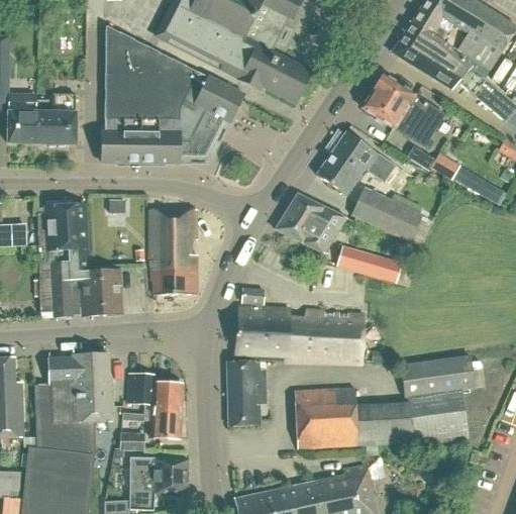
[(170,5),(158,30),(163,33),(160,38),(237,78),(260,89),(262,85),(295,102),(312,69),(272,48),(276,39),(283,43),(290,28),(284,24),(288,16),(292,18),(301,0),(178,0),(175,7),(170,5)]
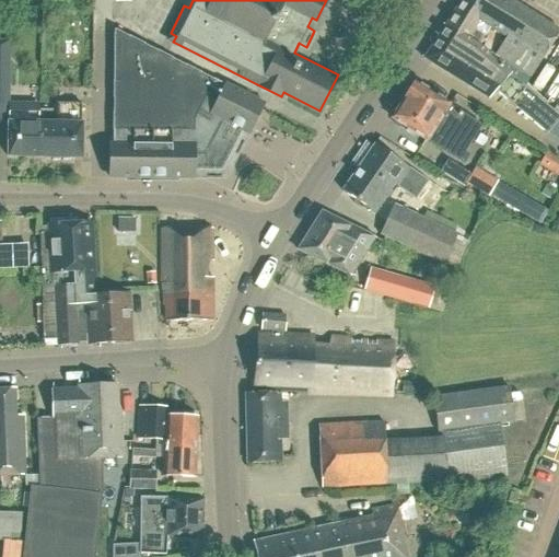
[(461,0),(445,24),(477,45),(477,44),(478,43),(490,24),(481,19),(485,13),(464,0),(461,0)]
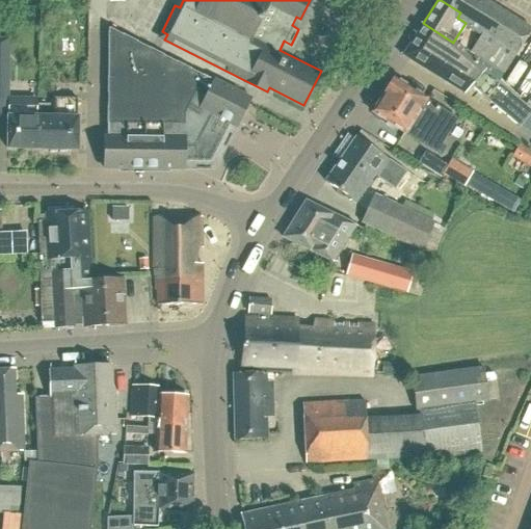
[(503,71),(530,30),(530,27),(487,0),(441,0),(460,12),(457,18),(466,23),(480,33),(470,49),(503,71)]
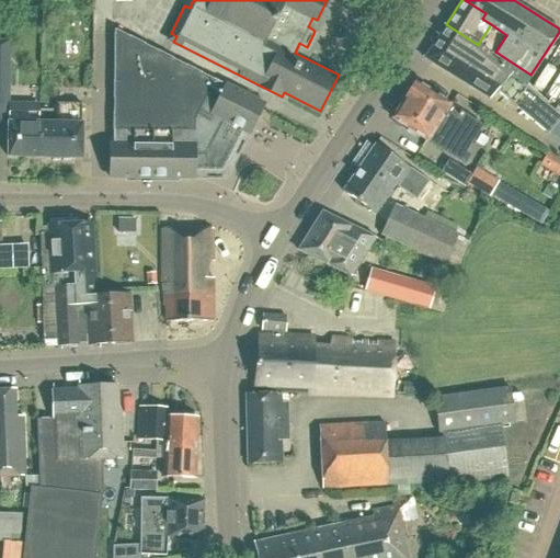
[(425,57),(490,99),(495,90),(544,128),(557,111),(478,44),(478,45),(446,24),(425,57)]
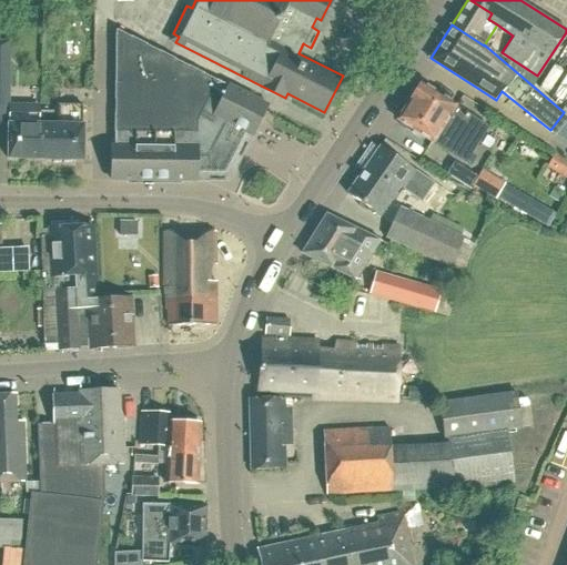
[(252,133),(267,103),(115,27),(114,143),(111,143),(111,177),(196,178),(196,171),(224,171),(245,130),(252,133)]
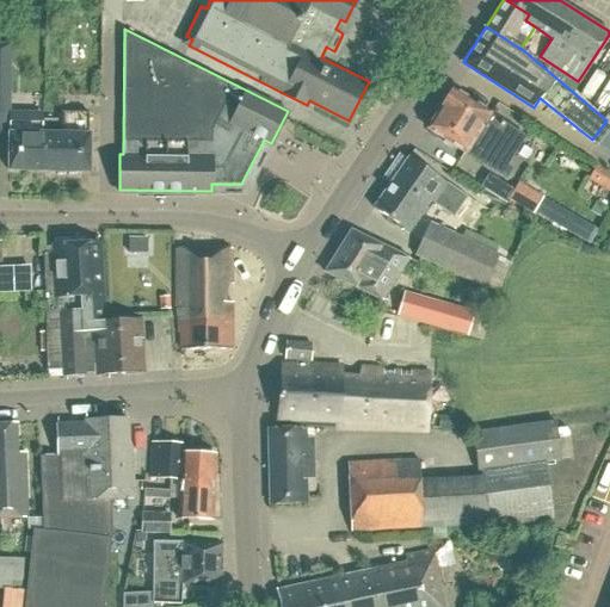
[(0,70),(0,107),(10,109),(10,70),(0,70)]
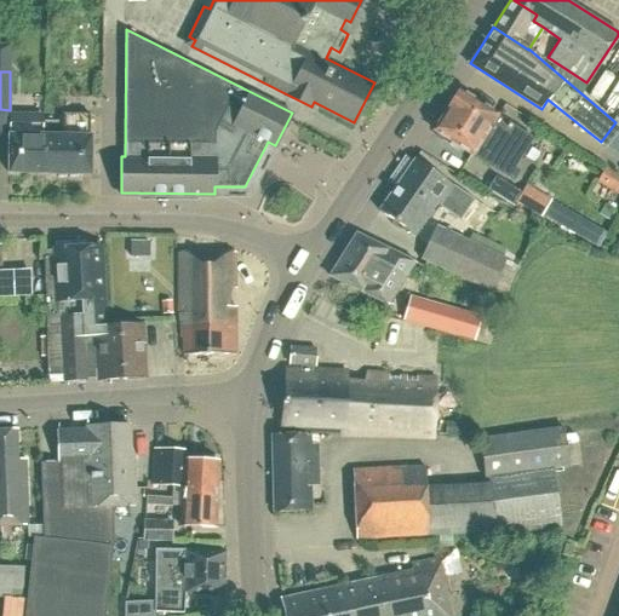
[(437,128),(515,178),(521,170),(515,166),(534,137),(460,91),(447,110),(448,110),(437,128)]
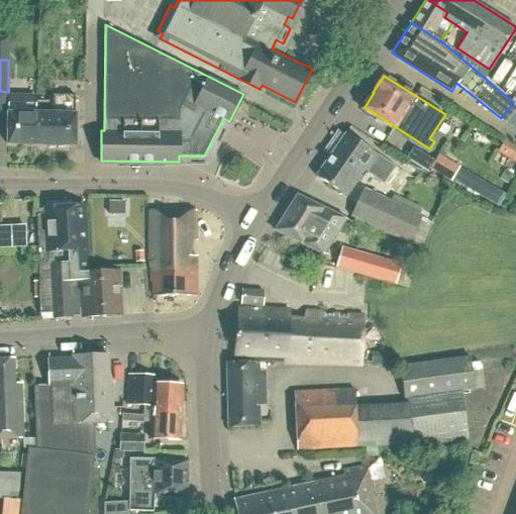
[(36,98),(36,111),(35,143),(75,143),(76,112),(74,112),(75,94),(53,93),(53,99),(36,98)]
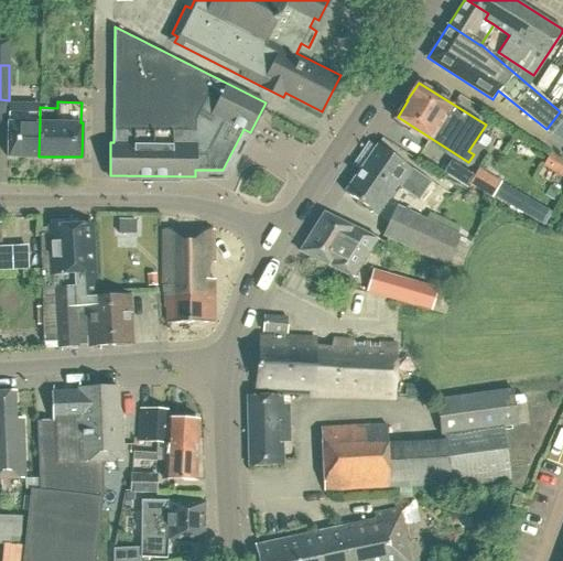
[(8,155),(39,157),(40,121),(28,121),(29,105),(9,105),(9,121),(8,121),(8,155)]
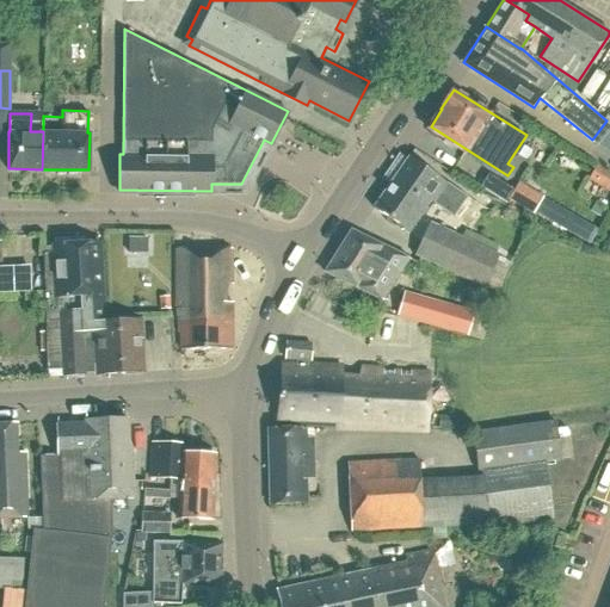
[(542,121),(546,138),(562,135),(559,118),(542,121)]
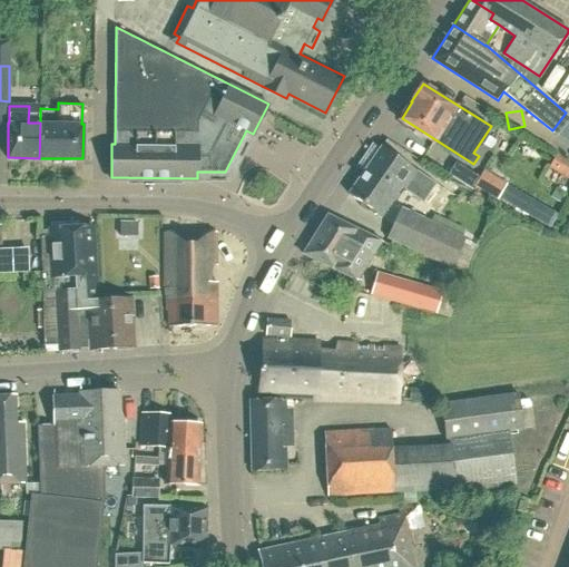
[(423,201),(435,183),(382,146),(351,193),(382,214),(402,185),(423,201)]
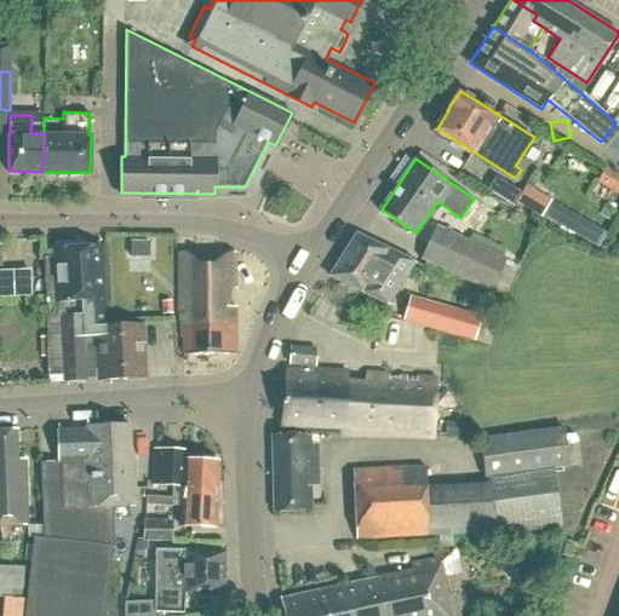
[(618,193),(618,172),(607,165),(597,180),(618,193)]
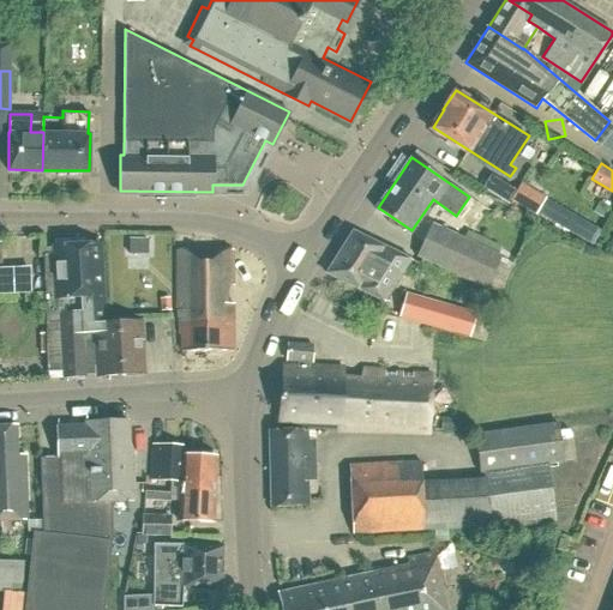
[(510,203),(512,198),(538,212),(540,207),(589,237),(595,227),(522,182),(517,189),(491,173),(482,186),(510,203)]
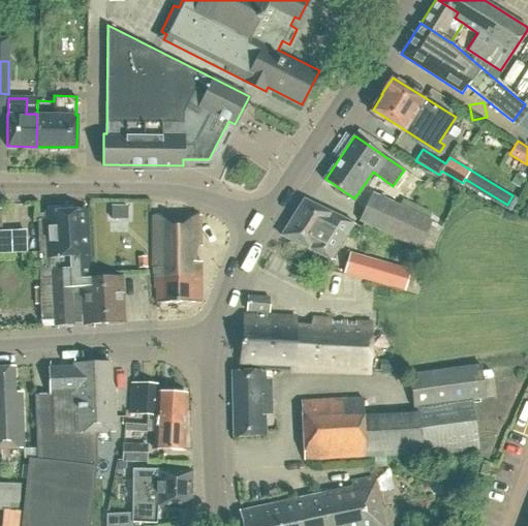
[(361,219),(420,246),(432,218),(373,191),(361,219)]
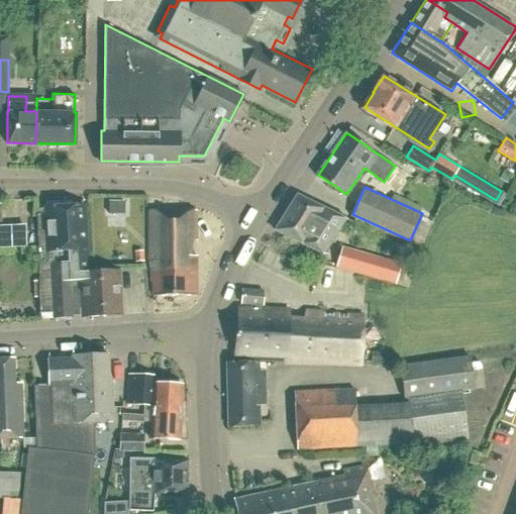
[(319,247),(327,251),(346,216),(297,194),(278,229),(318,249),(319,247)]
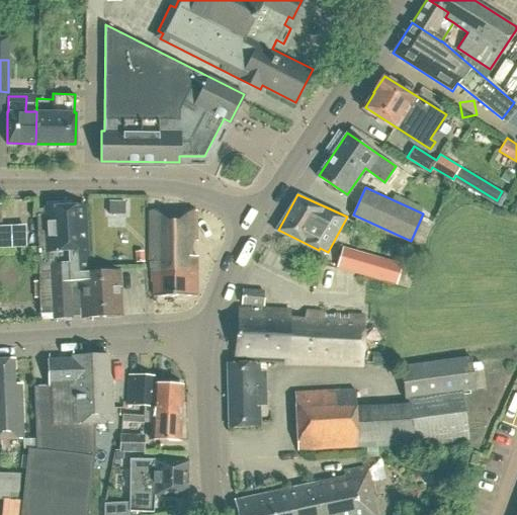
[(90,271),(86,203),(47,205),(47,206),(38,206),(40,312),(55,311),(55,317),(83,315),(83,312),(92,311),(93,315),(123,313),(120,269),(90,271)]
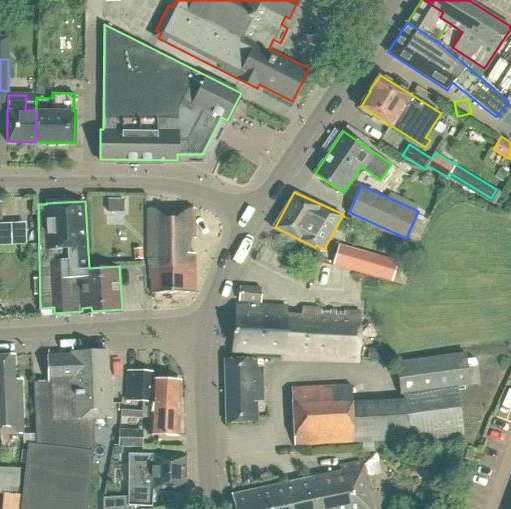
[(189,252),(189,239),(196,237),(196,207),(150,208),(150,258),(151,258),(151,277),(152,277),(152,292),(197,292),(196,251),(189,252)]
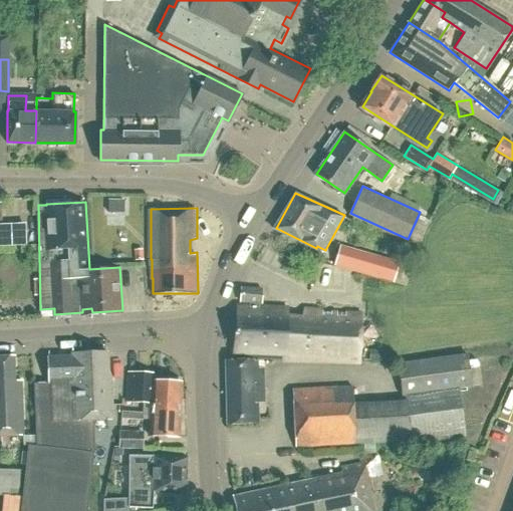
[(142,211),(114,212),(115,244),(144,242),(142,211)]
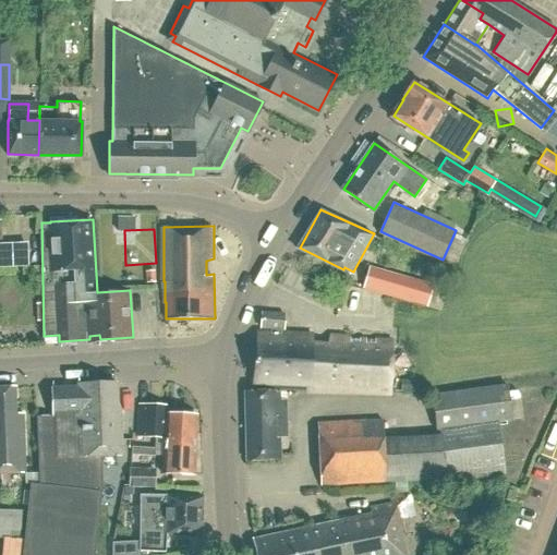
[(403,299),(442,309),(445,298),(431,293),(433,285),(370,266),(364,288),(403,299)]
